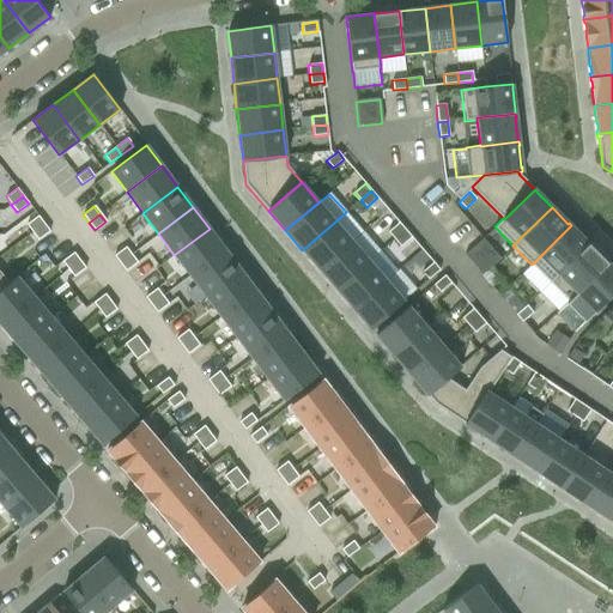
[(38,216),(26,225),(32,232),(43,224),(38,216)]
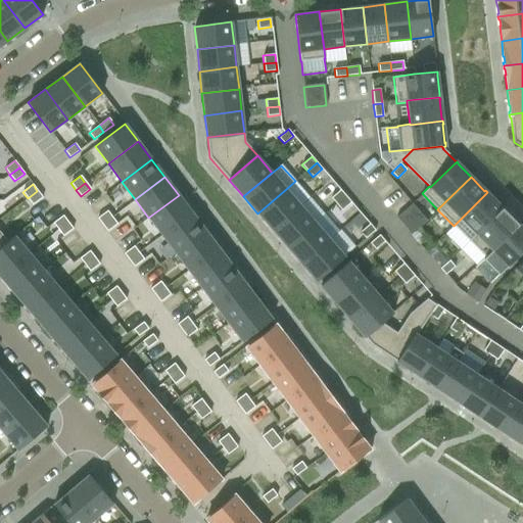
[(272,230),(300,205),(286,189),(257,214),(272,230)]
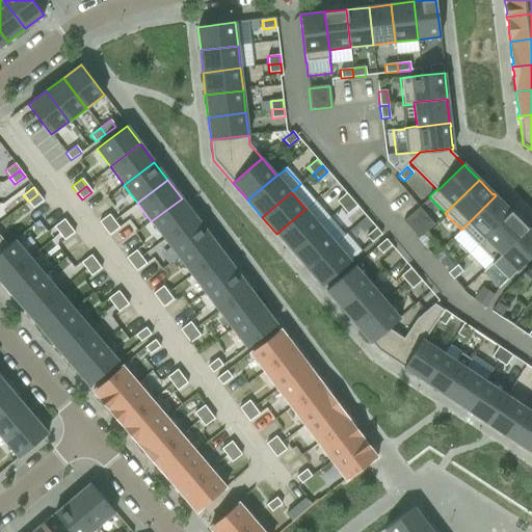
[(342,208),(351,200),(346,193),(337,202),(342,208)]
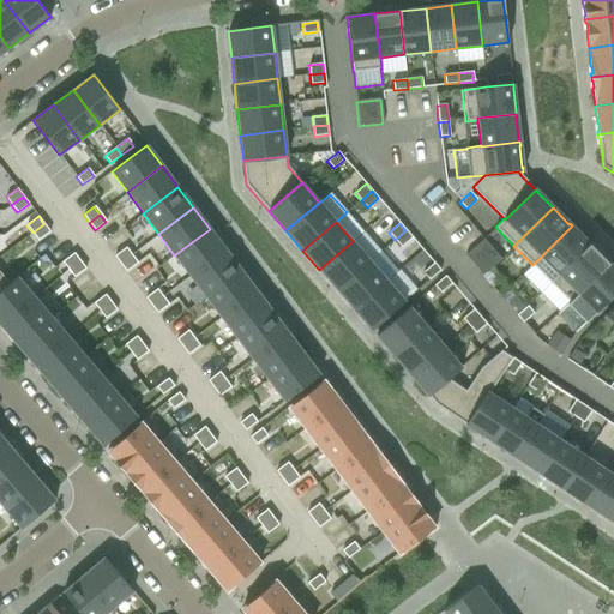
[(43,224),(32,233),(38,241),(49,232),(43,224)]
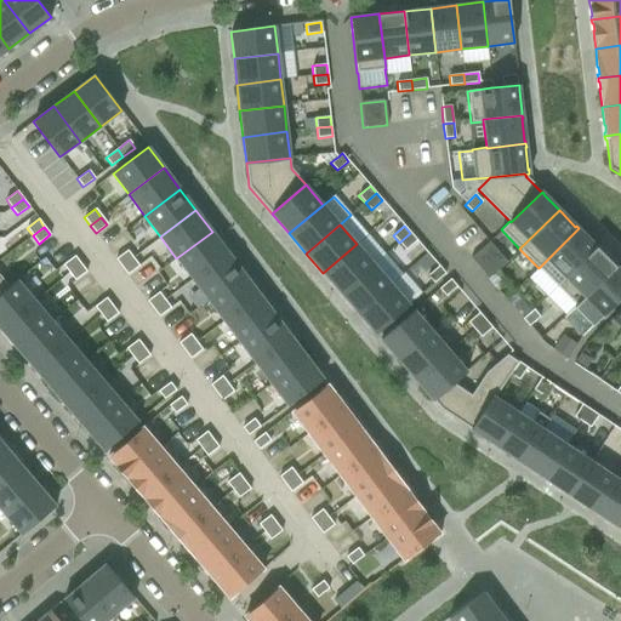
[(539,268),(528,278),(547,296),(557,286),(597,246),(594,244),(593,245),(580,232),(581,231),(579,228),(539,268)]
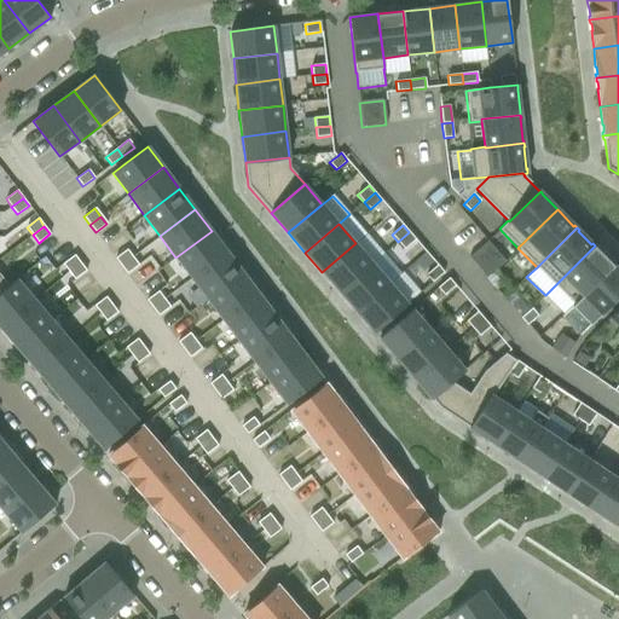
[(212,231),(175,258),(191,278),(227,252),(212,231)]
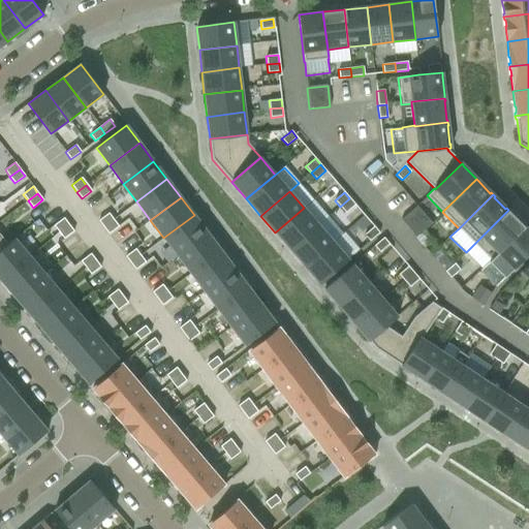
[(349,198),(340,207),(345,213),(354,205),(349,198)]
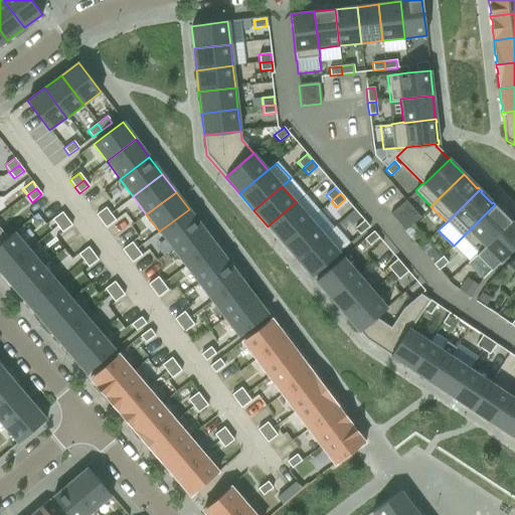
[(296,202),(268,226),(283,243),(310,219),(296,202)]
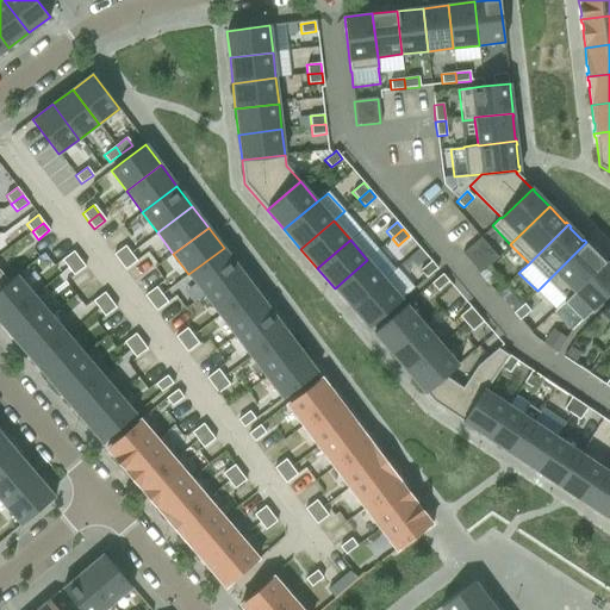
[(547,281),(537,291),(555,310),(562,302),(564,303),(574,292),(573,291),(604,261),(602,259),(587,246),(589,246),(586,242),(547,281)]
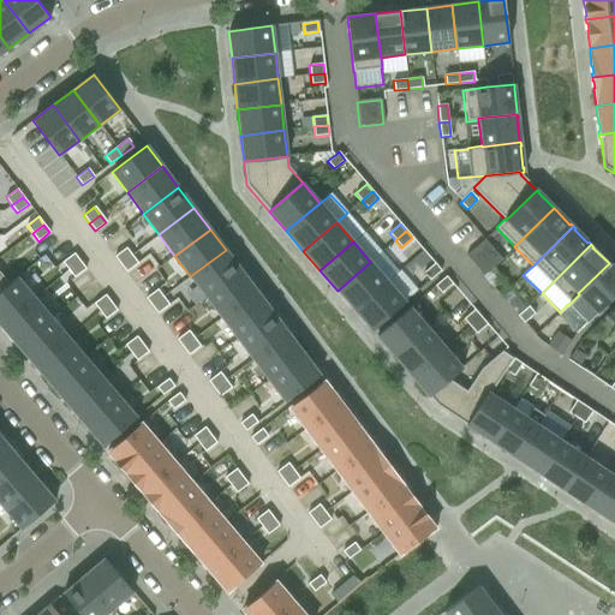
[(126,248),(114,256),(120,264),(132,256),(126,248)]
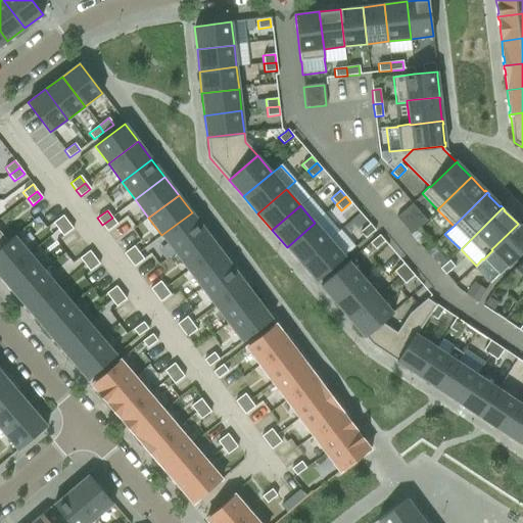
[(192,212),(161,235),(175,252),(205,230),(192,212)]
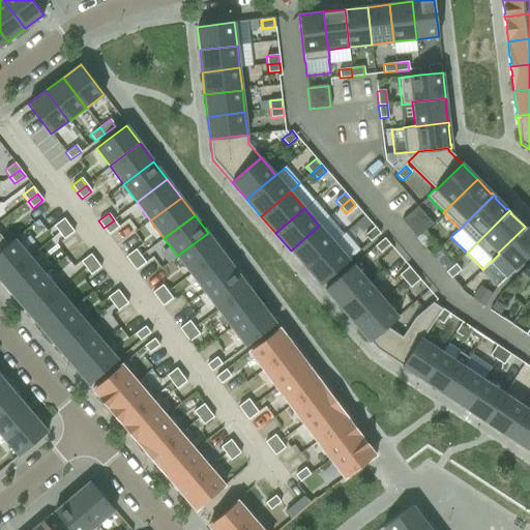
[(319,226),(291,251),(305,267),(333,242),(343,235),(328,217),(319,226)]
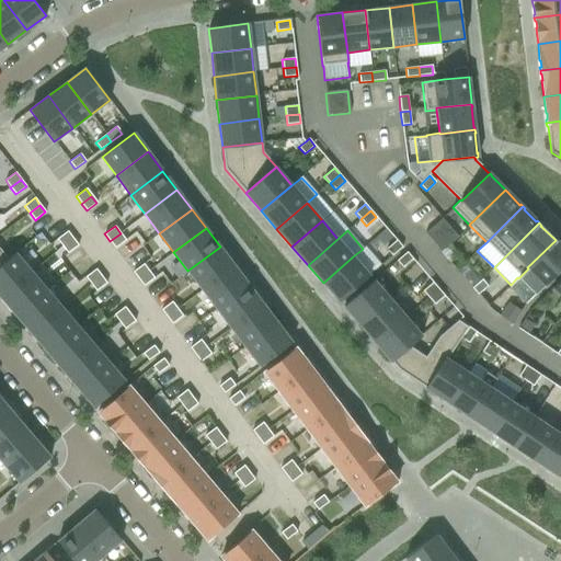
[(67,231),(57,239),(63,247),(72,238),(67,231)]
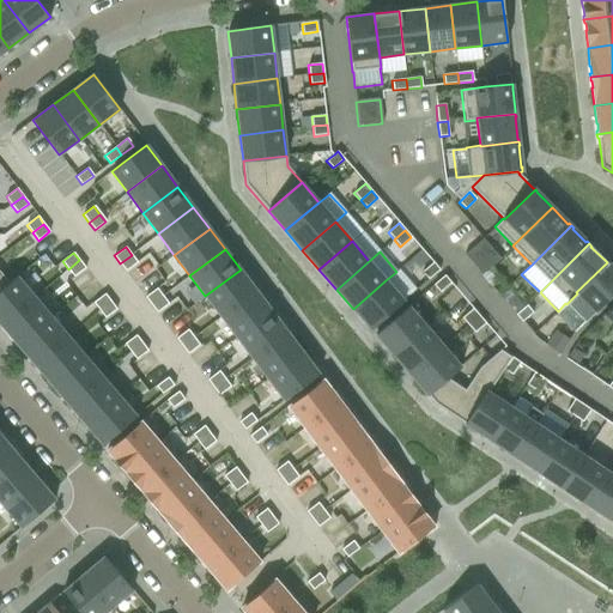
[(132,255),(120,263),(126,271),(138,262),(132,255)]
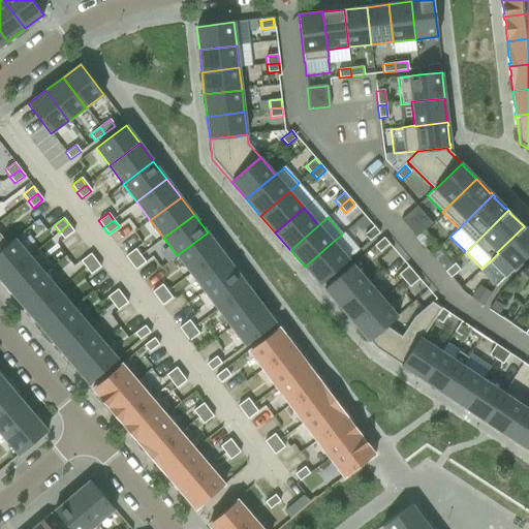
[(410,231),(415,238),(426,229),(419,223),(410,231)]
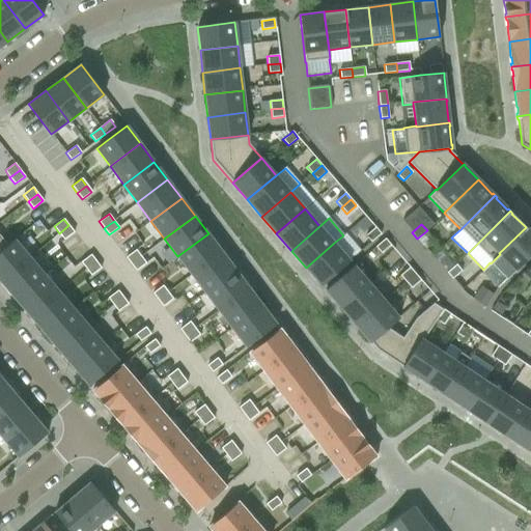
[(68,225),(59,233),(64,240),(74,232),(68,225)]
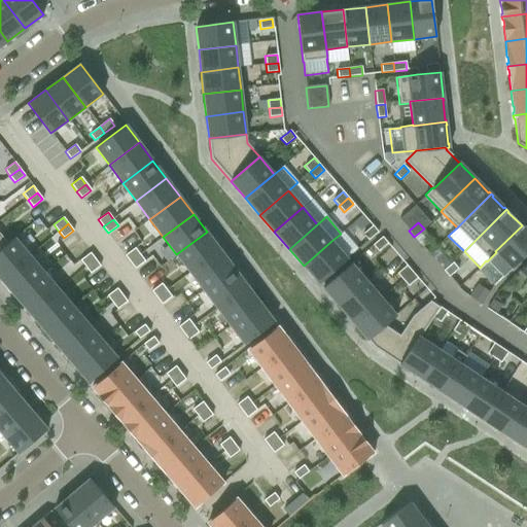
[(369,240),(378,232),(373,225),(362,234),(369,240)]
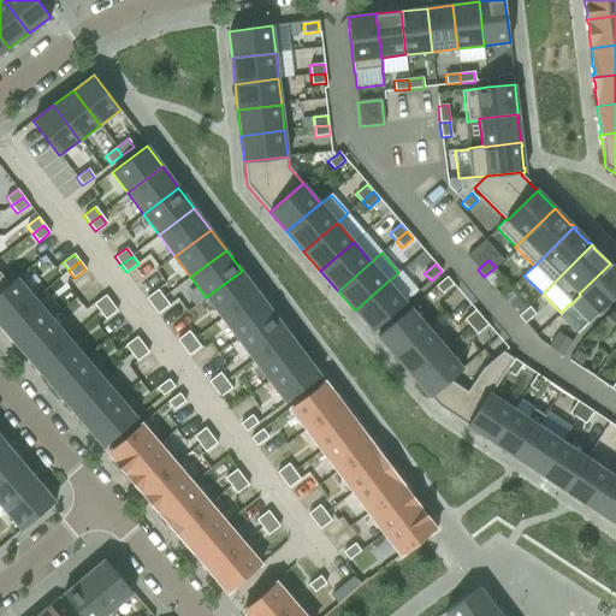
[(580,295),(569,306),(586,323),(587,324),(615,295),(615,270),(612,266),(610,264),(579,294),(580,295)]
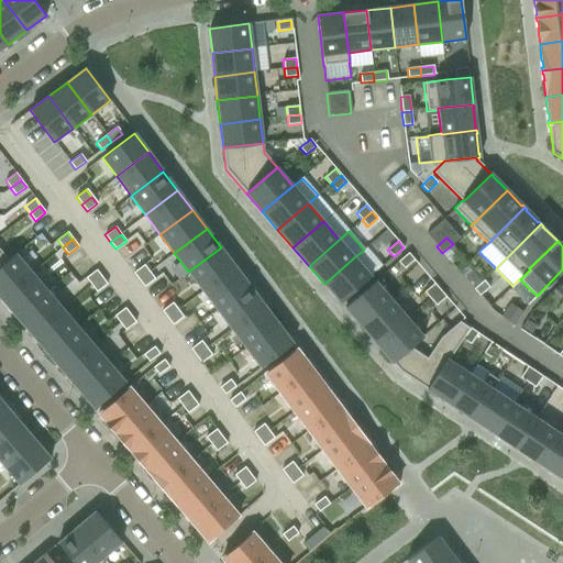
[(221,247),(188,272),(203,291),(235,267),(221,247)]
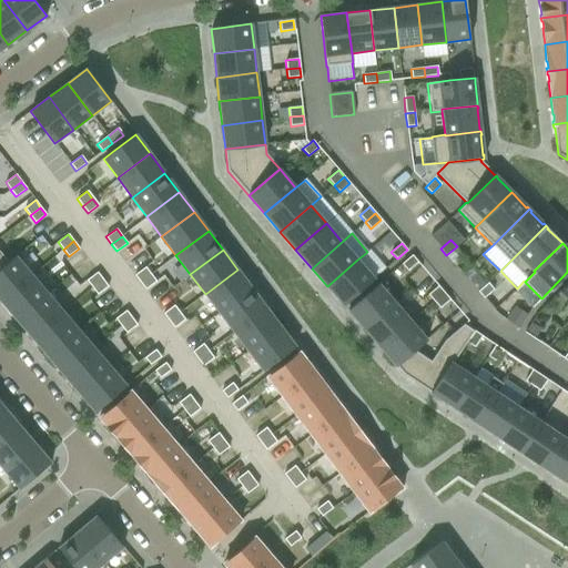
[(417,262),(412,255),(402,264),(407,271),(417,262)]
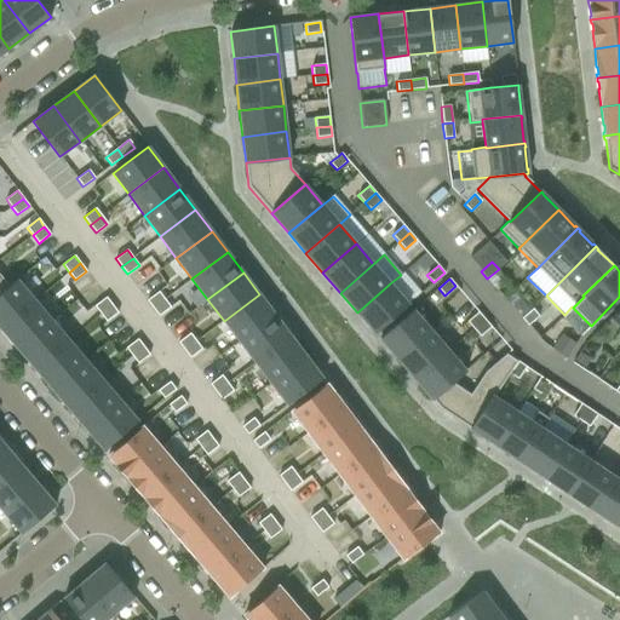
[(9,287),(0,294),(0,328),(0,329),(34,300),(17,280),(9,287)]
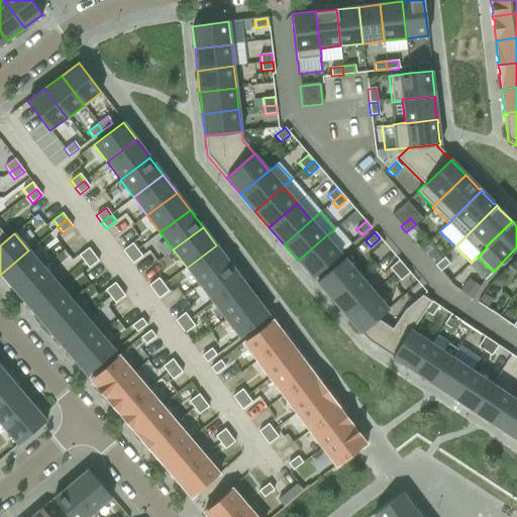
[(325,236),(298,261),(313,278),(340,253),(325,236)]
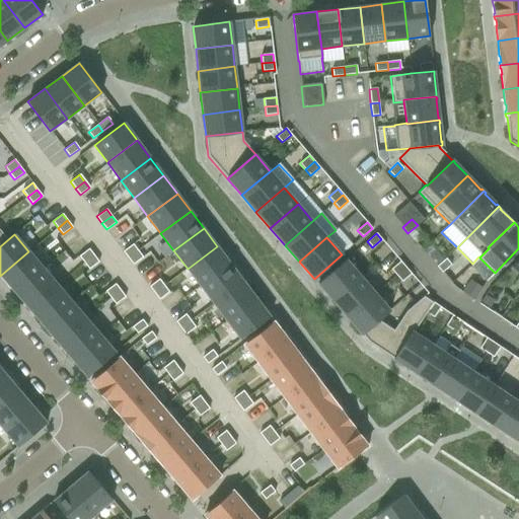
[(133,244),(123,251),(128,257),(138,250),(133,244)]
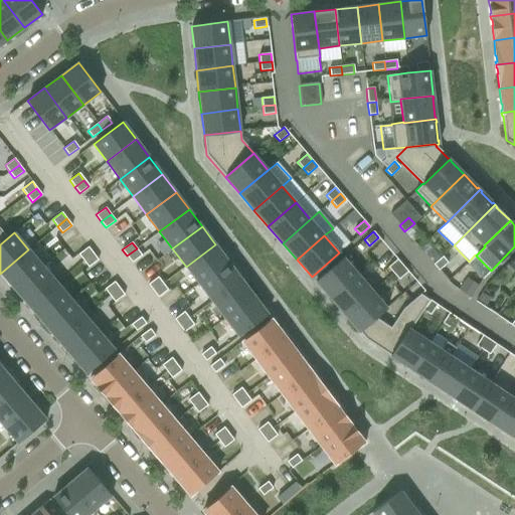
[(215,244),(186,267),(199,284),(228,262),(215,244)]
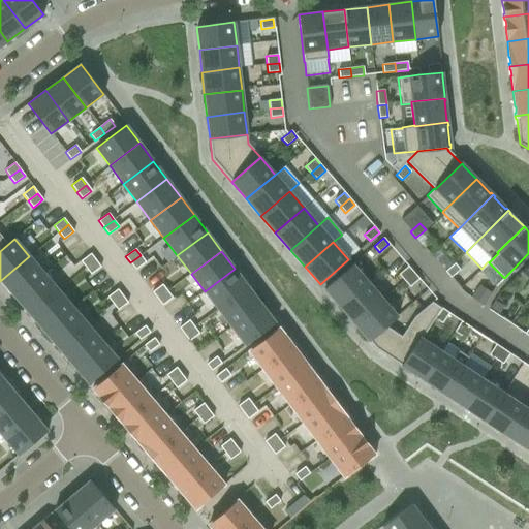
[(90,253),(81,261),(86,268),(95,260),(90,253)]
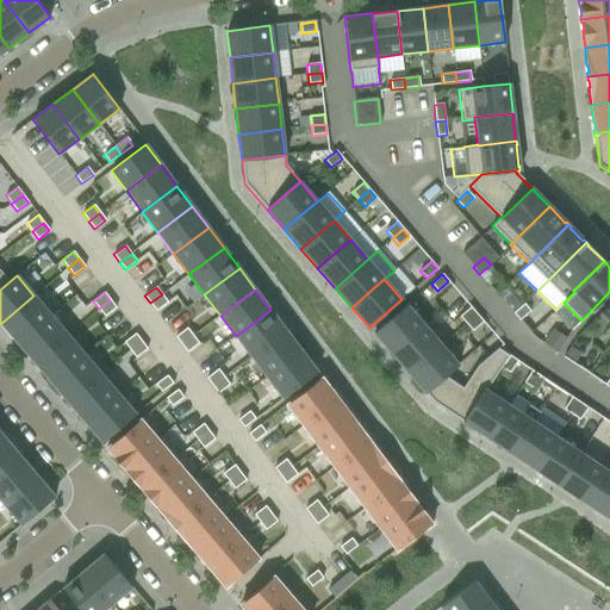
[(162,294),(150,303),(156,311),(167,303),(162,294)]
